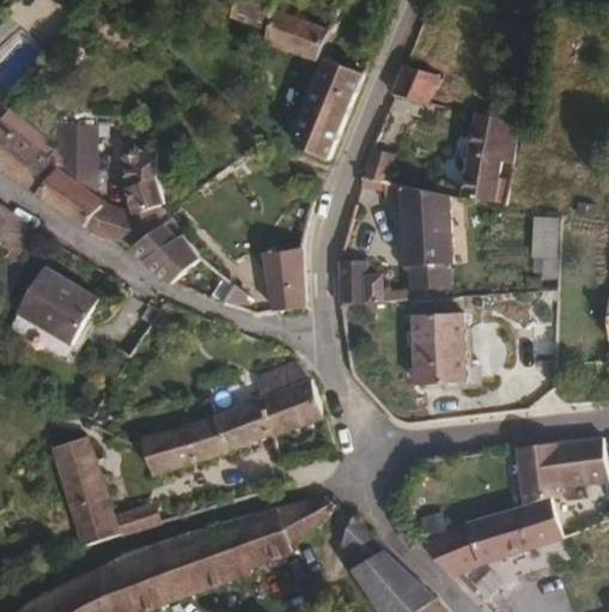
[(272,8),(273,0),(231,0),(224,25),(262,37),(269,17),(272,8)]
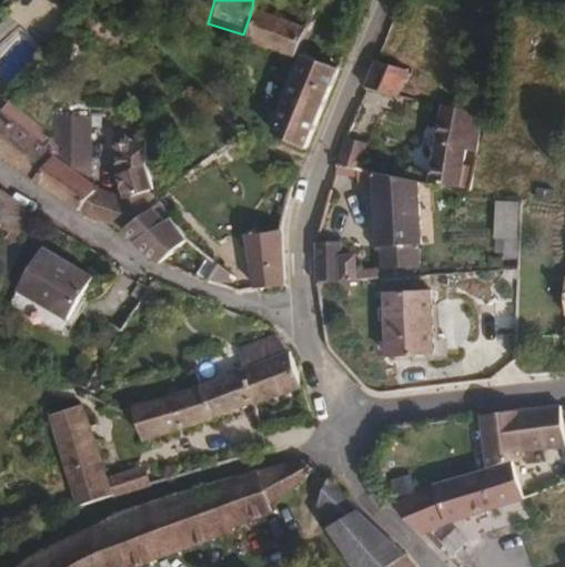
[(292,57),(303,29),(250,16),(243,34),(240,43),(292,57)]
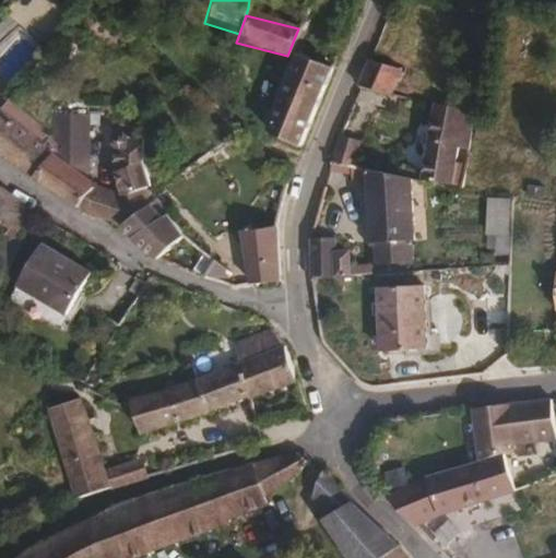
[(297,145),(329,67),(296,51),(268,131),(297,145)]
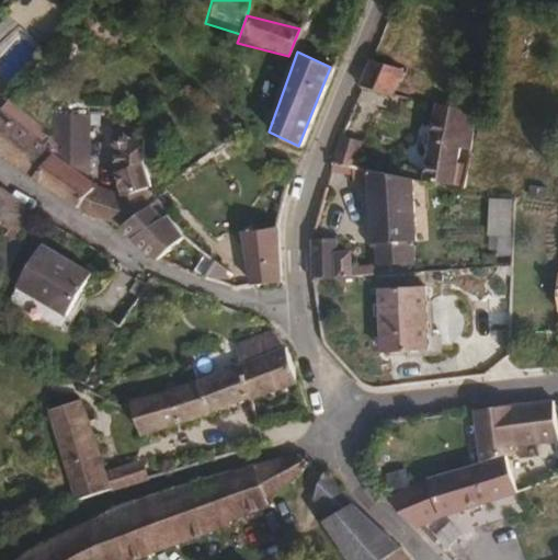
[(393,95),(399,70),(369,63),(361,88),(393,95)]
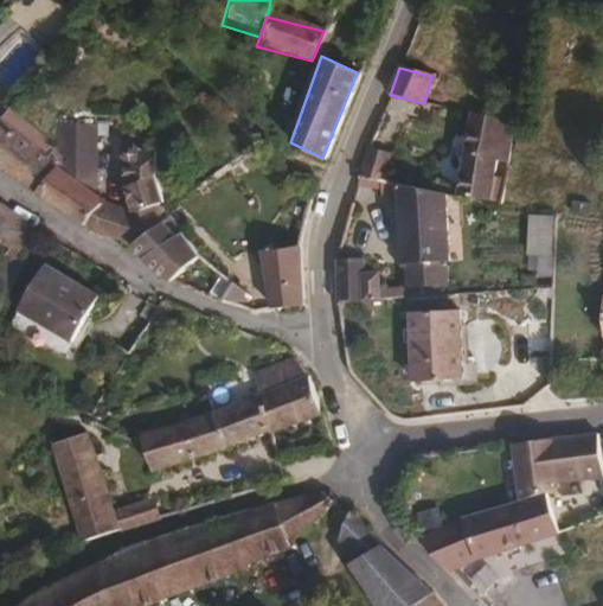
[(50,150),(0,112),(0,125),(43,158),(50,150)]
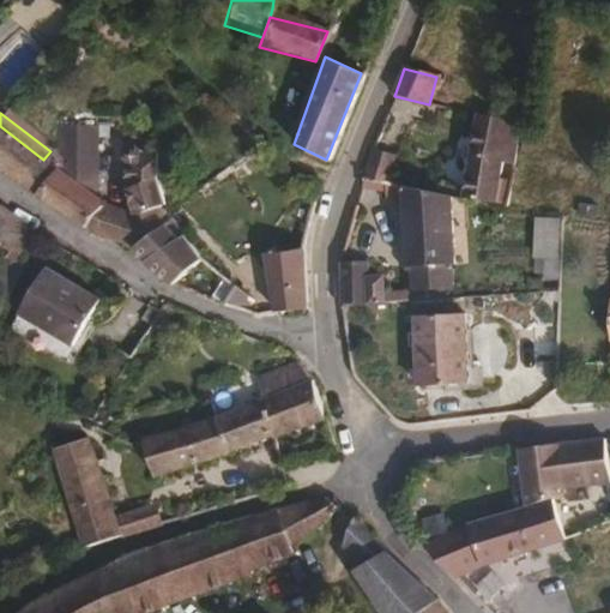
[(514,164),(519,125),(477,115),(461,198),(493,203),(499,163),(514,164)]
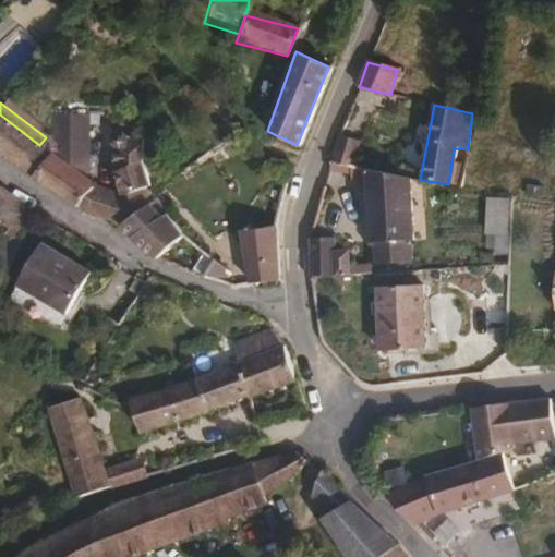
[(84,181),(84,113),(50,113),(50,142),(59,147),(52,155),(73,170),(72,171),(84,181)]
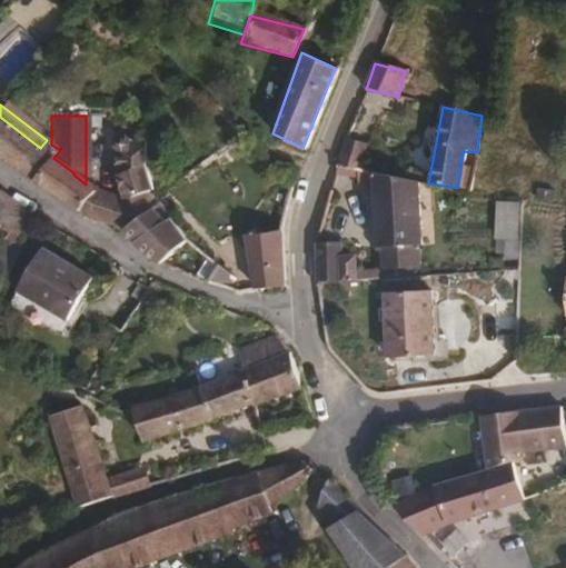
[(75,173),(53,158),(40,148),(0,117),(0,158),(73,210),(93,190),(86,185),(73,175),(75,173)]
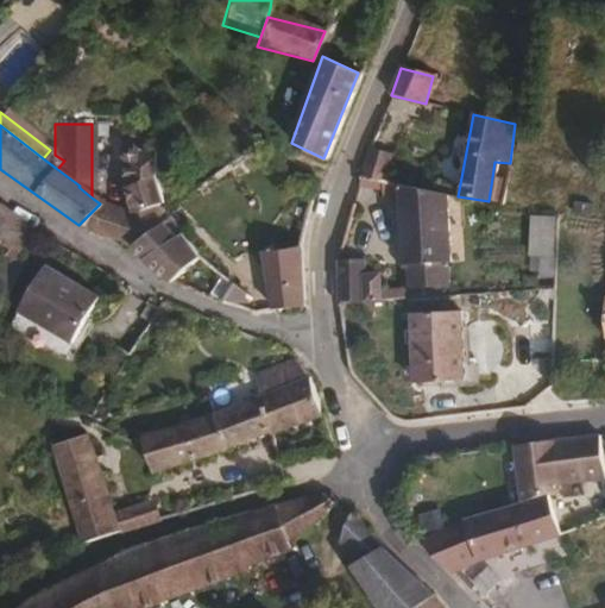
[(161,212),(145,179),(151,152),(134,149),(131,144),(118,156),(124,162),(124,186),(121,187),(130,212),(126,213),(125,217),(119,240),(128,244),(156,217),(161,212)]
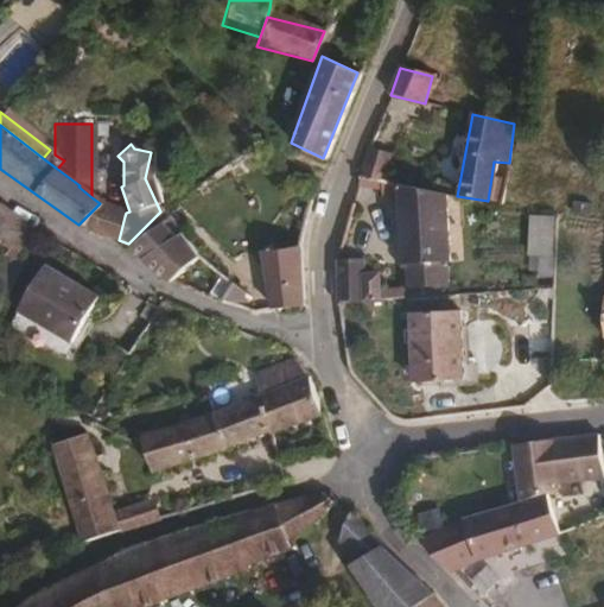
[(64,160),(55,155),(50,150),(43,158),(57,169),(64,160)]
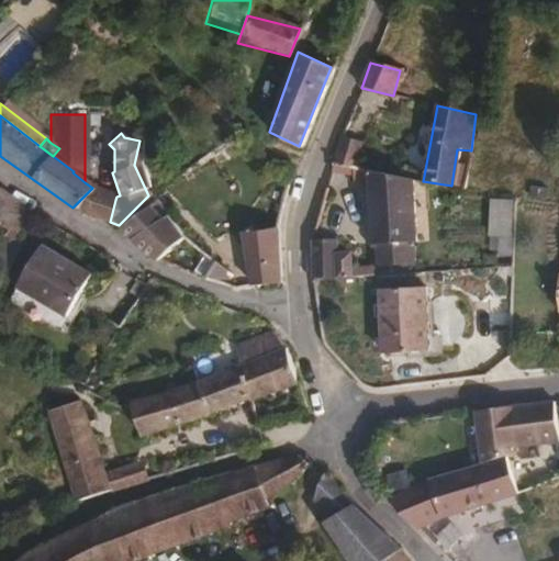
[(467,188),(471,150),(457,149),(451,186),(467,188)]
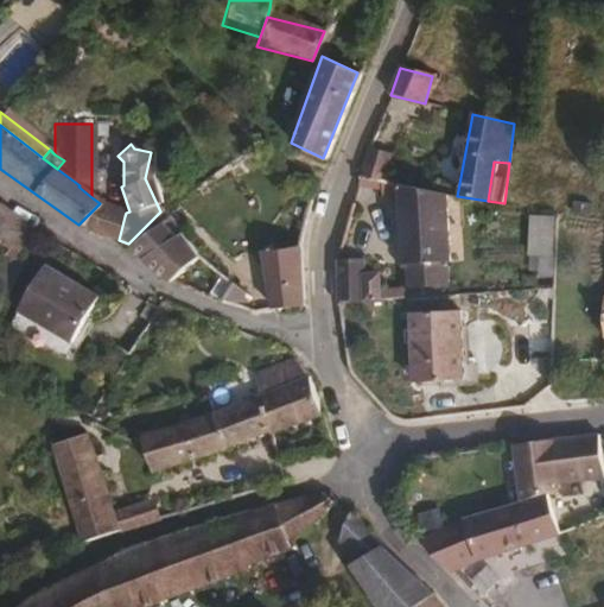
[(393,185),(387,183),(362,179),(358,188),(387,191),(388,191),(393,185)]
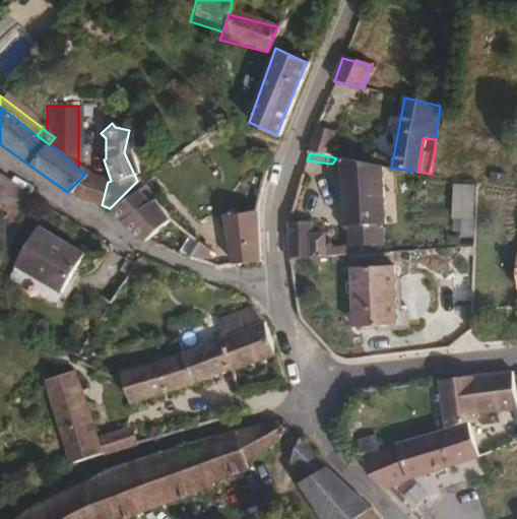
[(381,235),(382,168),(336,158),(332,164),(331,164),(330,172),(343,175),(342,234),(348,234),(375,235),(381,235)]
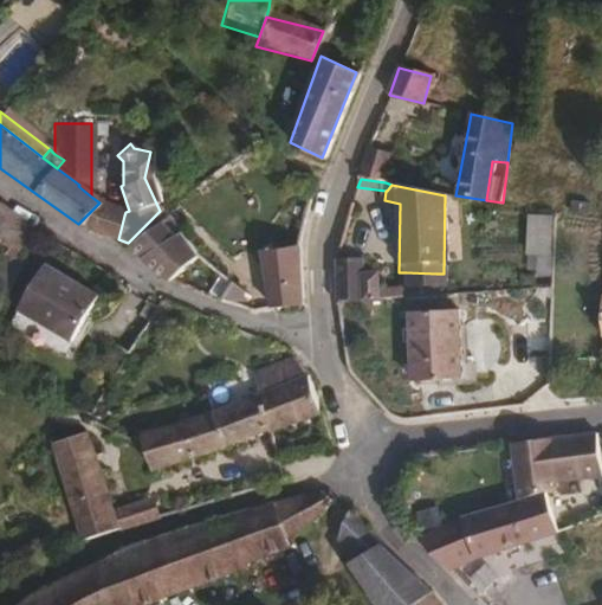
[(118,239),(124,216),(99,203),(78,224),(122,250),(128,243),(118,239)]
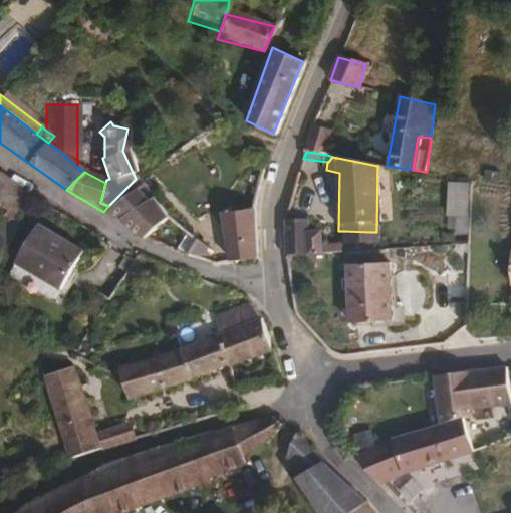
[(449,182),(447,233),(467,234),(470,183),(449,182)]
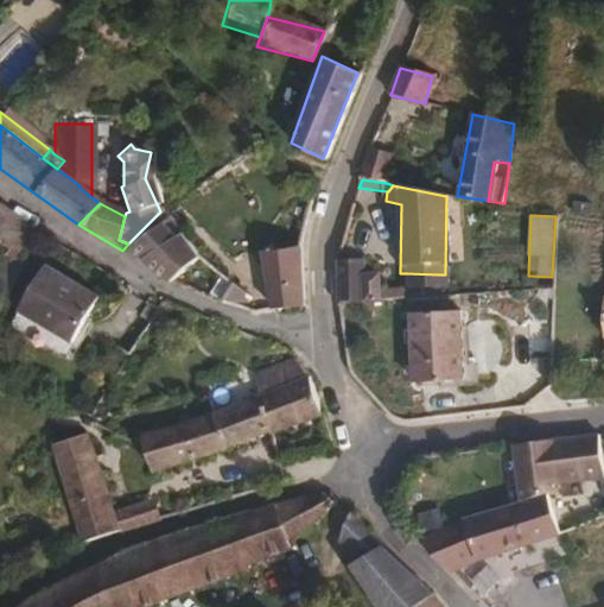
[(141,257),(169,229),(156,216),(128,244),(141,257)]
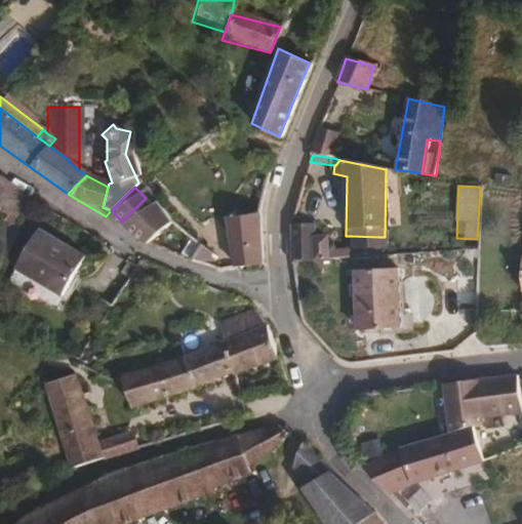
[(147,241),(167,212),(150,194),(146,198),(122,222),(120,224),(136,237),(147,241)]
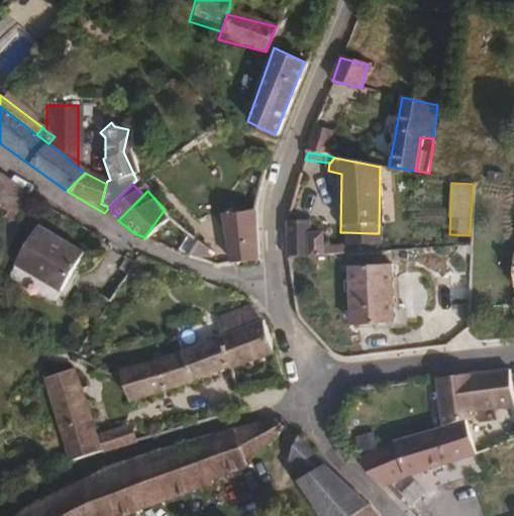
[(255,261),(255,209),(225,212),(230,262),(255,261)]
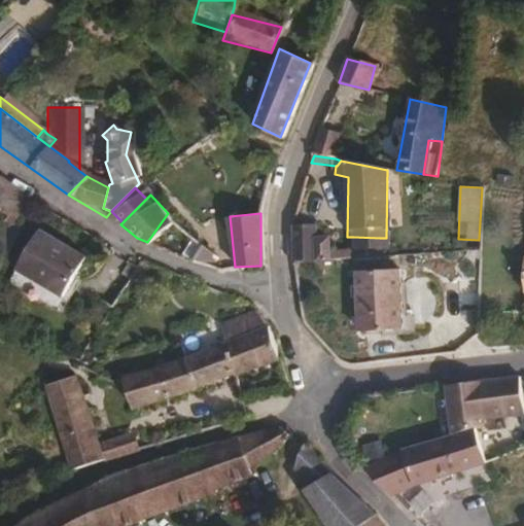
[(321,258),(321,247),(320,237),(316,233),(306,233),(306,223),(290,224),(291,259),(321,258)]
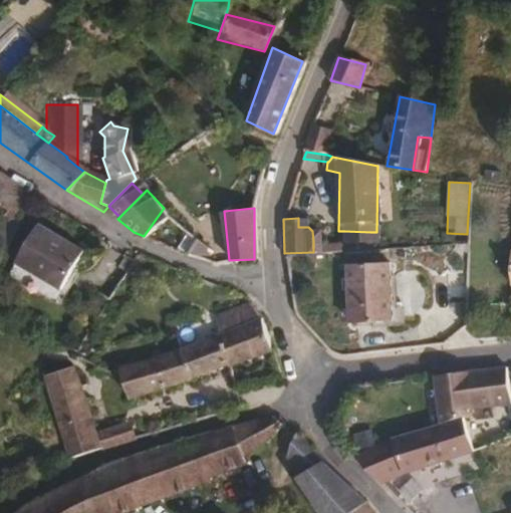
[(36,225),(14,263),(59,291),(83,253),(36,225)]
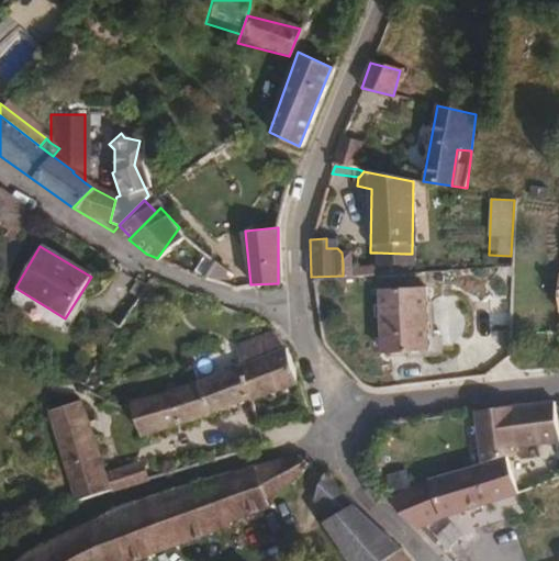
[(405,271),(405,254),(377,253),(376,272),(405,271)]
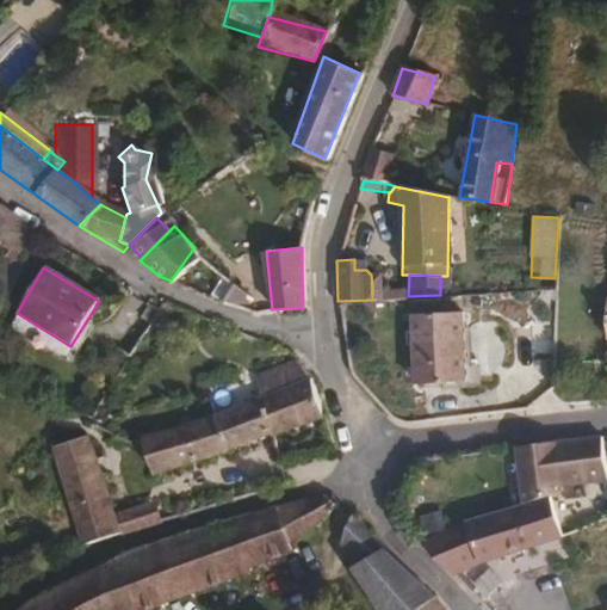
[(394,297),(394,287),(372,287),(372,300),(394,297)]
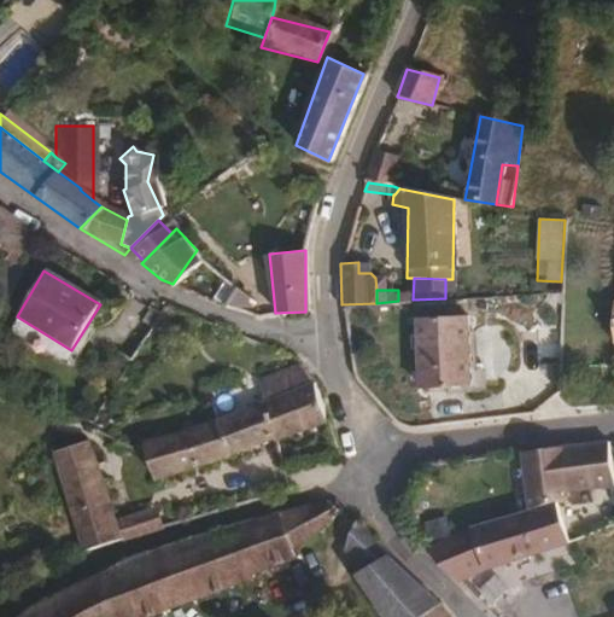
[(234,310),(245,300),(238,292),(224,307),(234,310)]
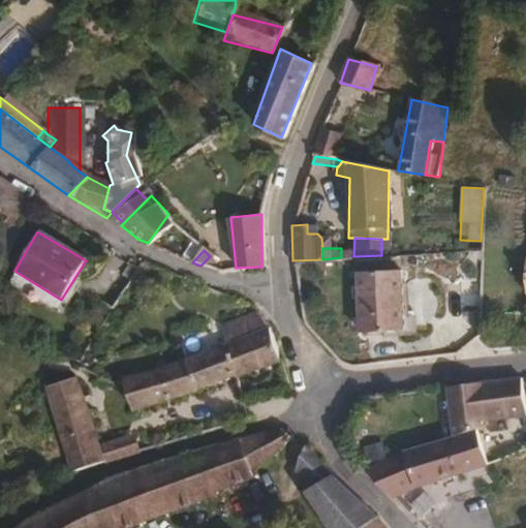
[(396,269),(356,271),(359,330),(399,328),(396,269)]
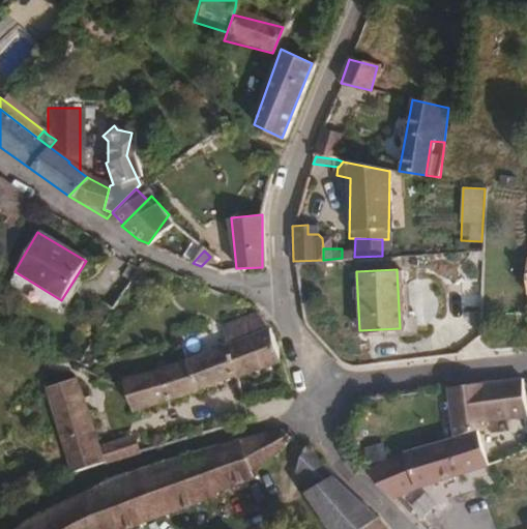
[(184,393),(232,375),(233,379),(280,362),(269,328),(160,372),(120,382),(130,412),(184,393)]
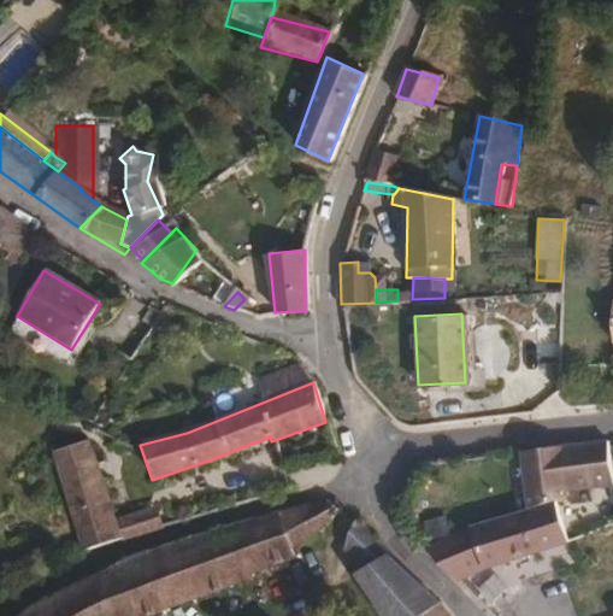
[(111,521),(82,441),(53,449),(83,546),(86,551),(165,527),(160,515),(154,517),(151,509),(111,521)]
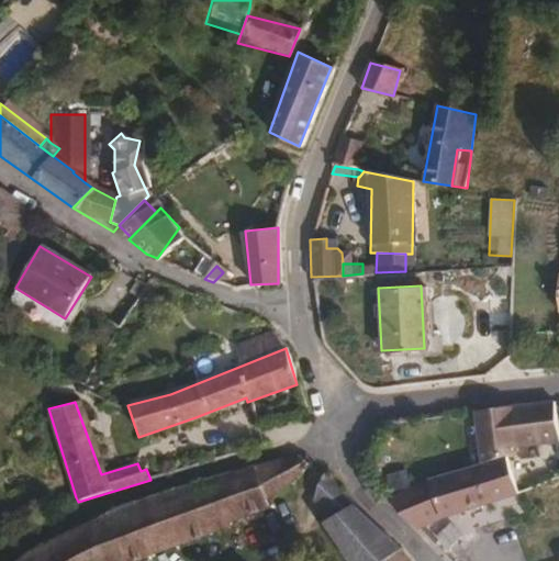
[(558,441),(549,402),(472,411),(480,467),(505,460),(515,458),(515,450),(558,441)]
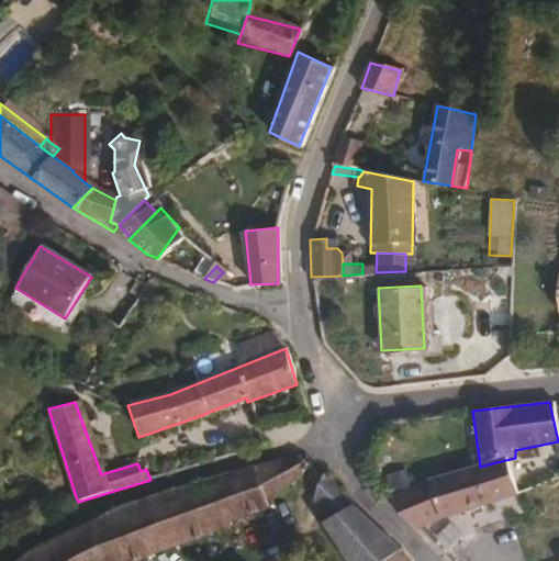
[(129,560),(227,526),(226,520),(261,507),(306,464),(292,456),(146,498),(85,523),(34,547),(18,560),(129,560)]
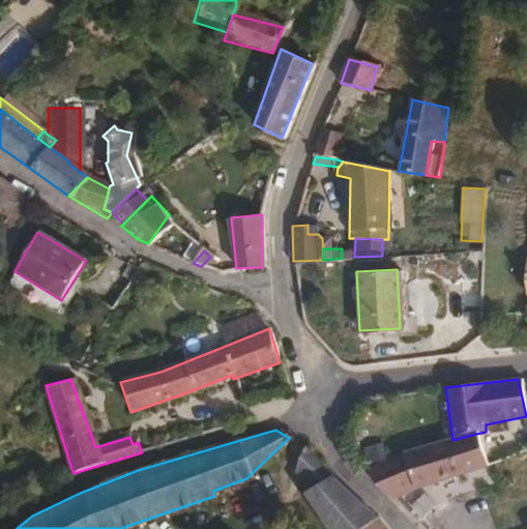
[(485,464),(476,434),(452,440),(363,470),(388,496),(485,464)]
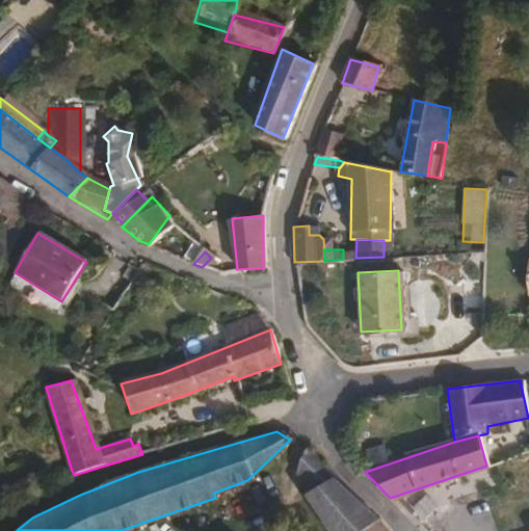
[(387,530),(376,518),(333,481),(333,478),(303,448),(295,472),(309,493),(305,495),(331,530),(387,530)]
